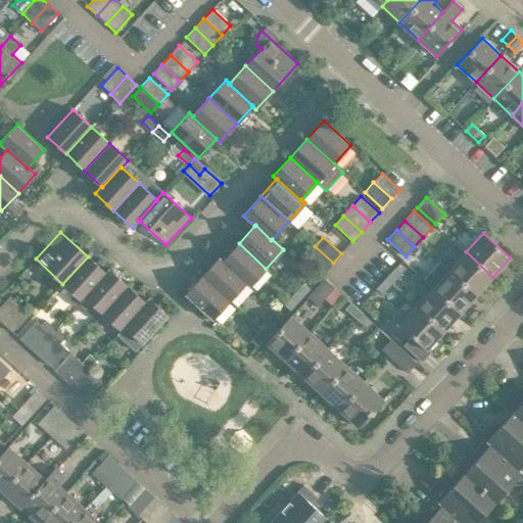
[(266,269),(239,243),(223,260),(222,262),(245,283),(245,284),(249,287),(266,269)]
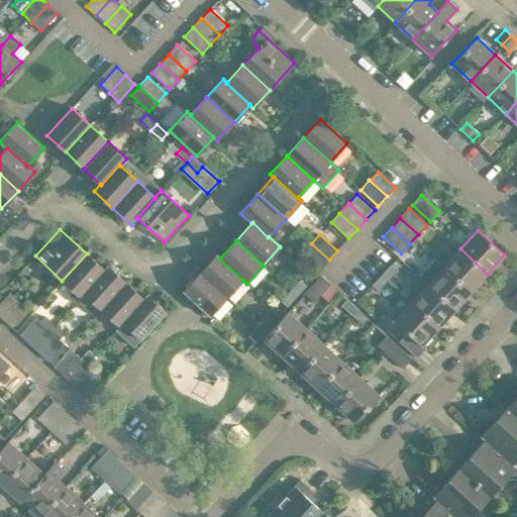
[(329,260),(311,243),(302,253),(320,270),(329,260)]
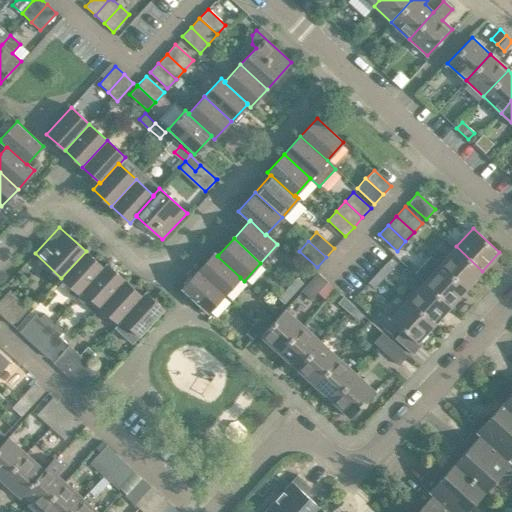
[(456,246),(440,264),(466,288),(482,271),(456,246)]
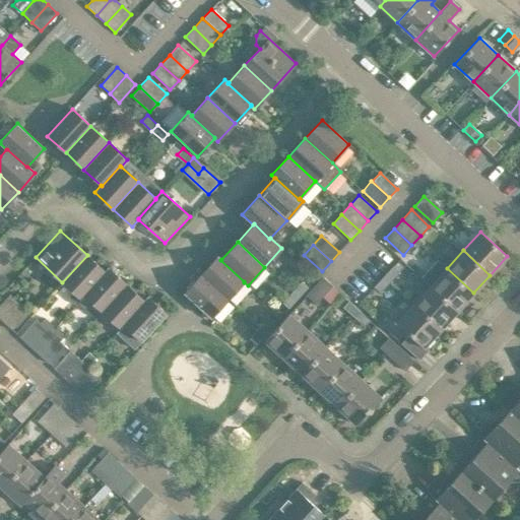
[(105,271),(105,270),(87,255),(62,282),(73,291),(68,298),(75,305),(78,302),(84,296),(83,295),(105,271)]
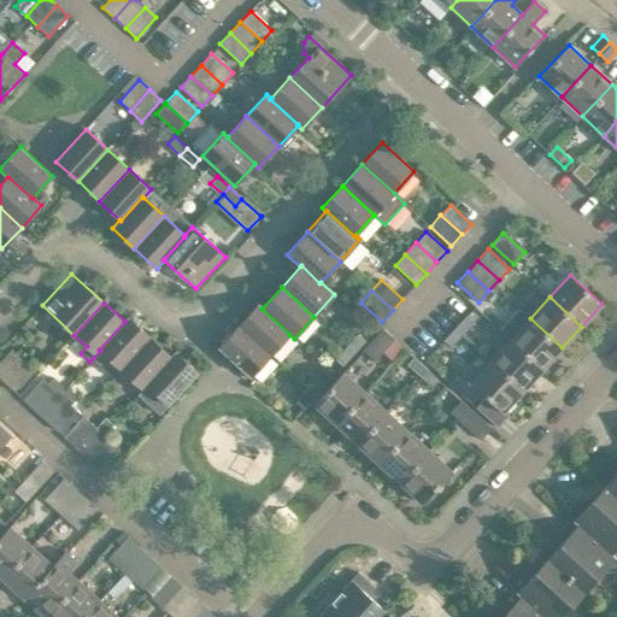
[(262,309),(263,307),(258,304),(239,325),(270,356),(289,335),(289,334),(262,309)]
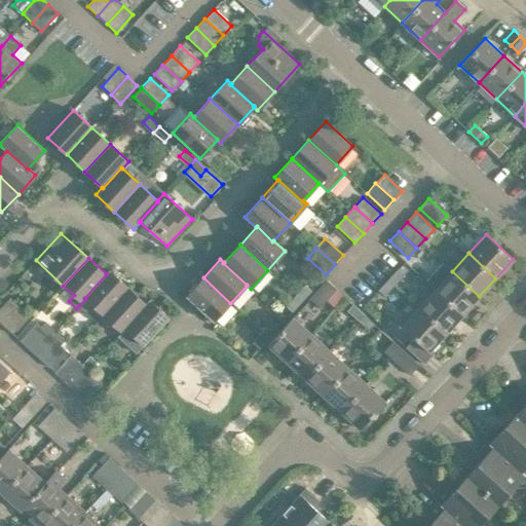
[(452,271),(443,263),(425,282),(435,290),(462,314),(479,296),(452,271)]
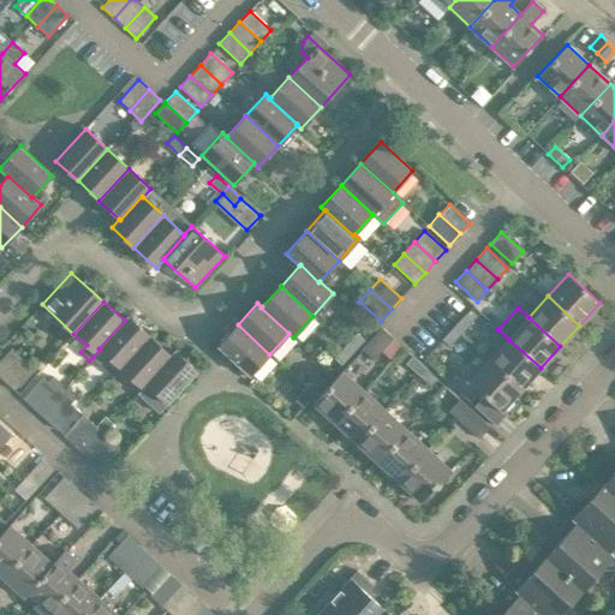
[(472,321),(465,315),(453,327),(460,334),(472,321)]
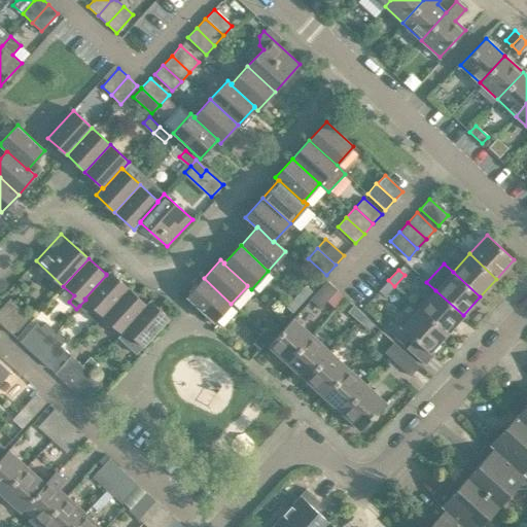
[(103,315),(128,288),(109,271),(106,274),(106,275),(84,299),(85,300),(79,306),(98,322),(103,316),(103,315)]
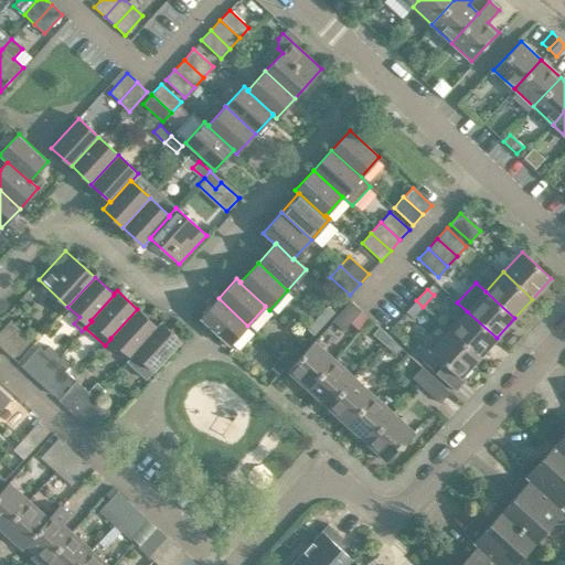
[(247,326),(219,298),(200,319),(230,345),(247,326)]
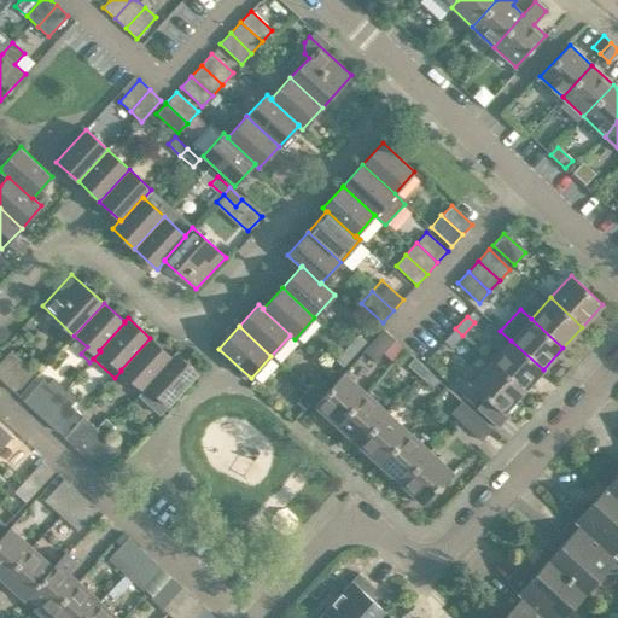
[(462,336),(455,328),(444,340),(452,348),(462,336)]
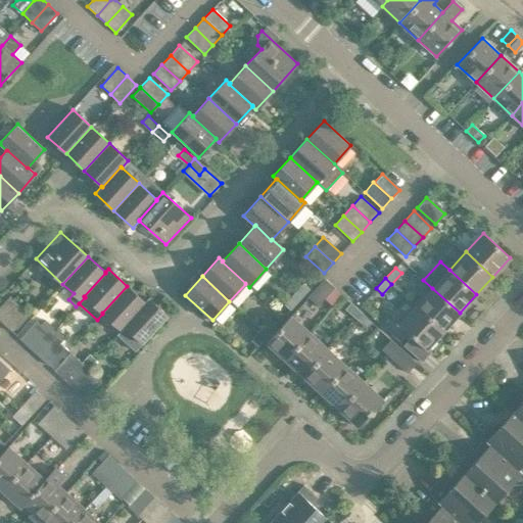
[(334,288),(324,279),(307,296),(318,305),(334,288)]
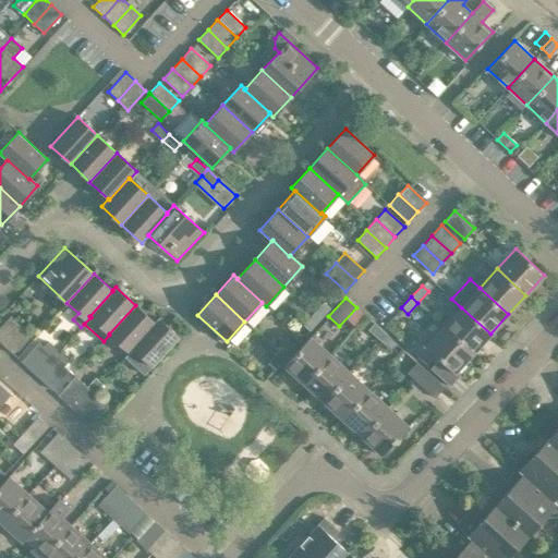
[(324,302),(313,313),(319,319),(330,308),(324,302)]
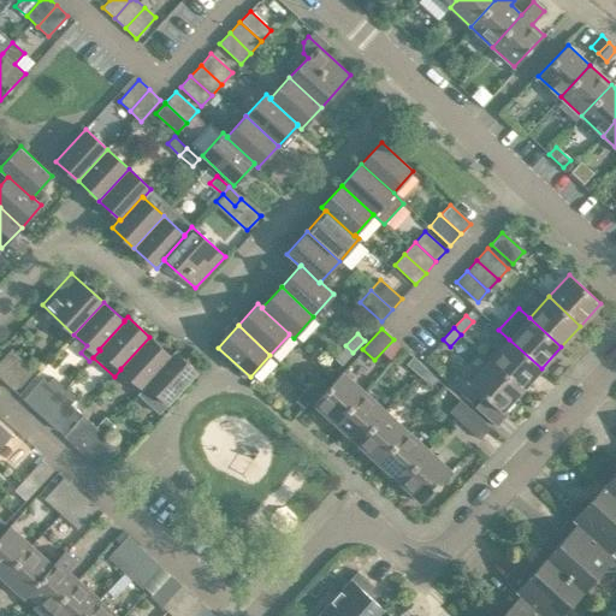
[(171,356),(170,355),(149,337),(120,368),(120,369),(142,389),(147,384),(146,384),(171,356)]
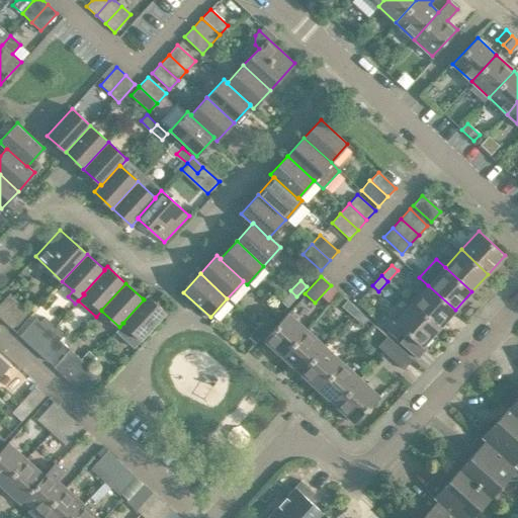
[(455,310),(428,285),(412,303),(439,328),(455,310)]
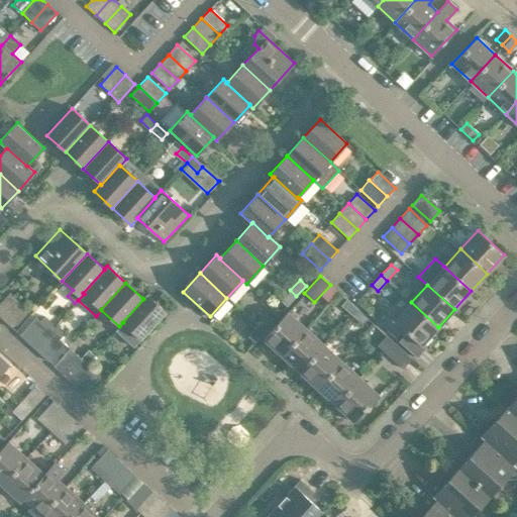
[(296,296),(290,290),(281,301),(287,306),(296,296)]
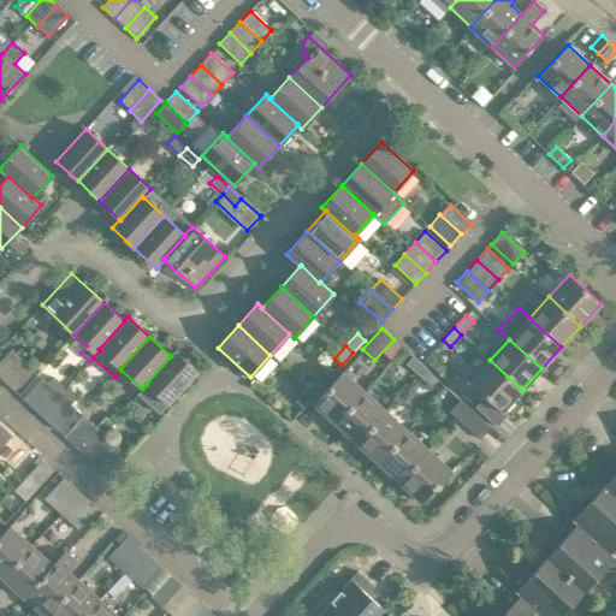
[(22,360),(11,349),(0,360),(0,378),(3,380),(22,360)]
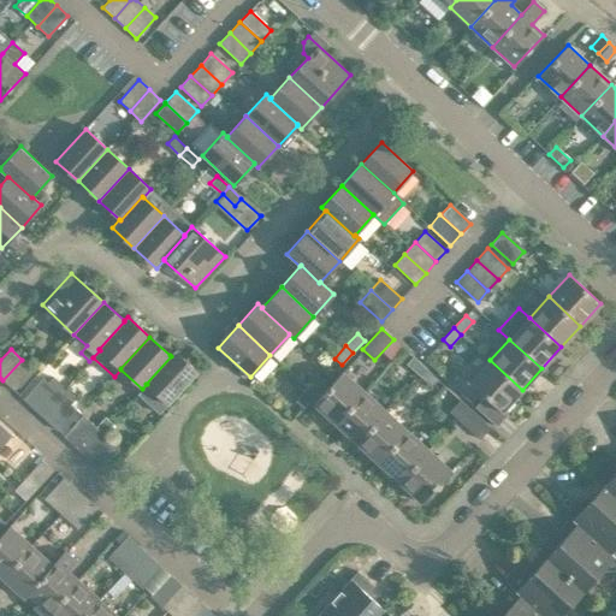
[(159,413),(197,372),(175,350),(170,355),(171,356),(146,384),(147,384),(142,389),(137,394),(159,413)]
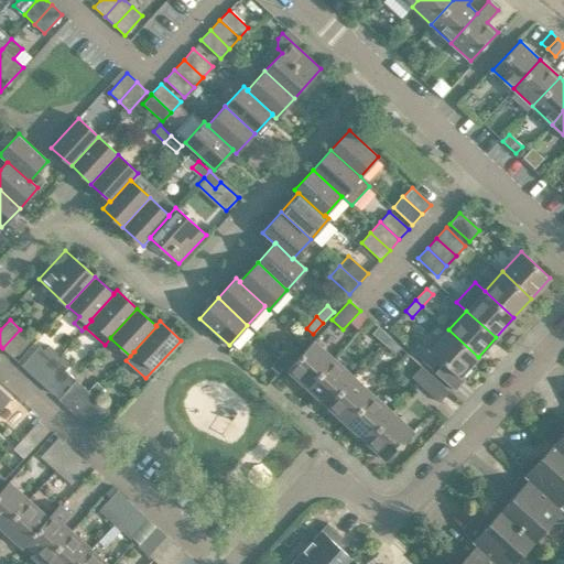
[(389,337),(378,326),(371,333),(383,344),(389,337)]
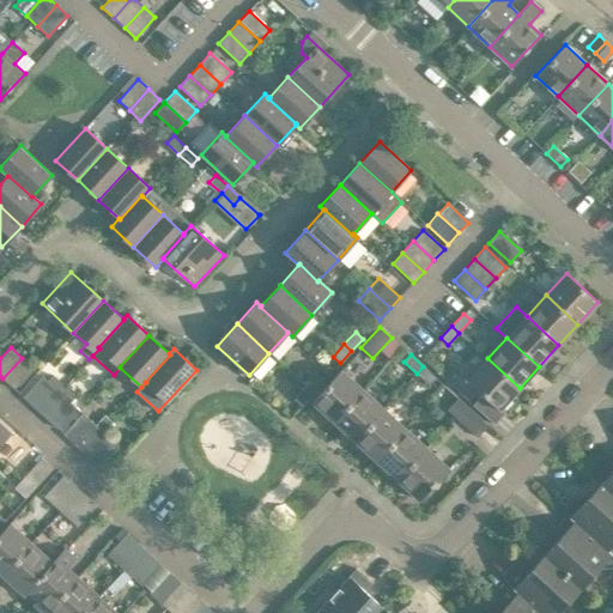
[(34,368),(22,358),(2,378),(13,389),(34,368)]
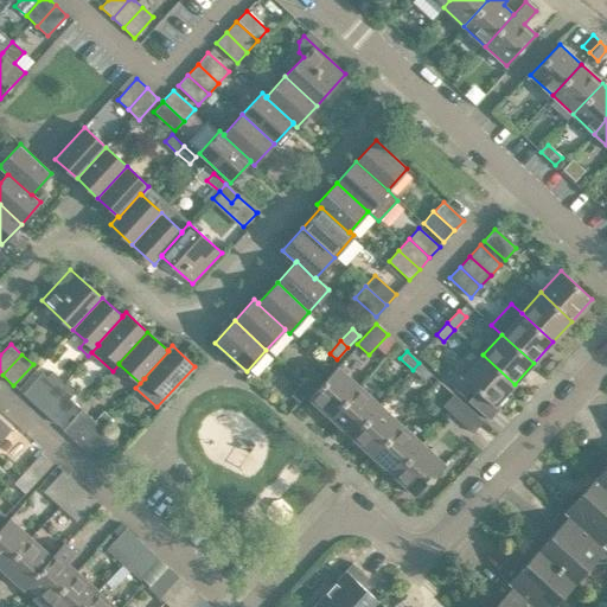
[(515,384),(483,355),(462,377),(478,390),(468,401),(489,420),(500,408),(496,404),(515,384)]
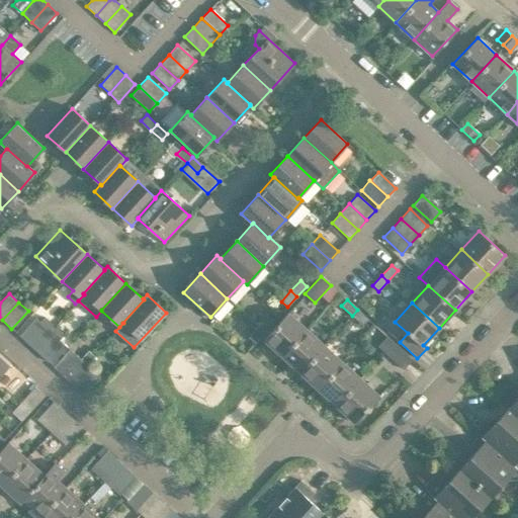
[(357,310),(352,316),(362,325),(368,319),(357,310)]
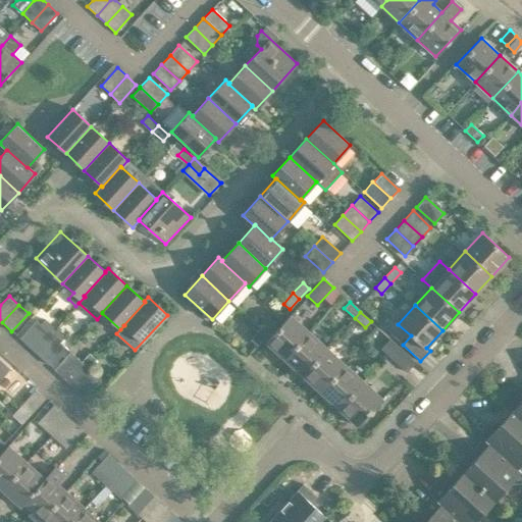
[(309,331),(290,315),(265,342),(283,359),(309,331)]
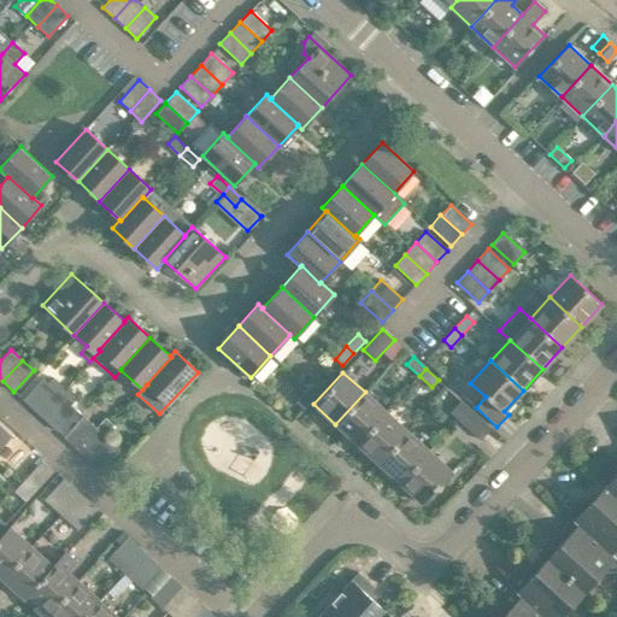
[(53,377),(47,383),(54,389),(59,394),(64,388),(53,377)]
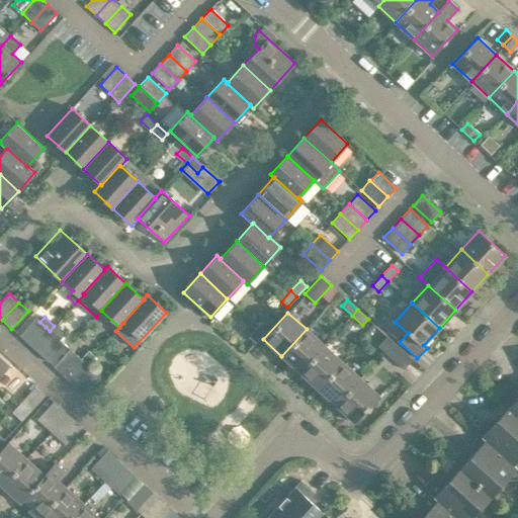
[(273,322),(267,317),(258,327),(264,332),(273,322)]
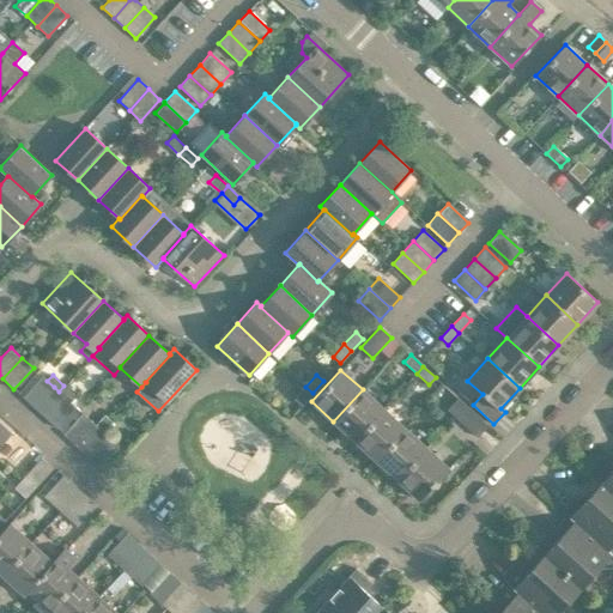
[(47,381),(42,376),(23,398),(34,407),(54,387),(47,381)]
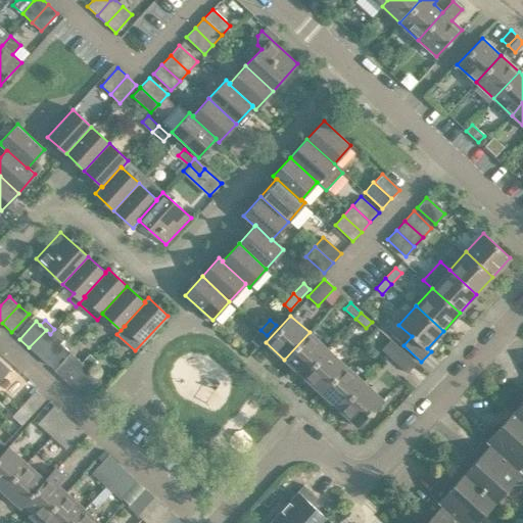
[(54,329),(50,334),(55,338),(60,343),(64,338),(54,329)]
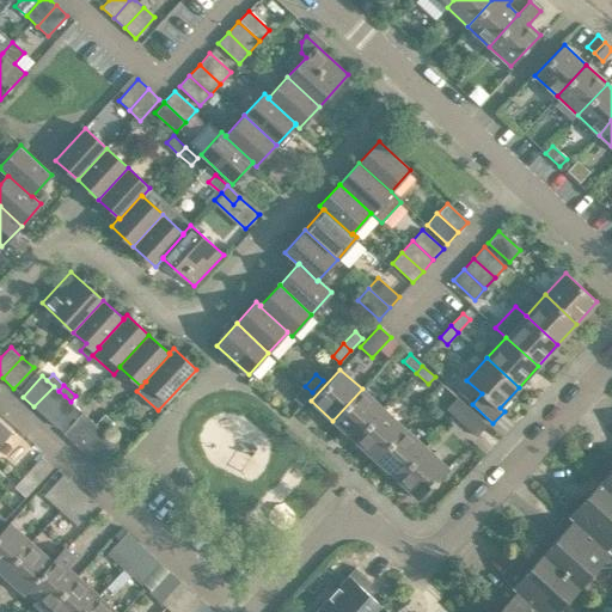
[(59,391),(54,386),(34,407),(44,417),(65,396),(59,391)]
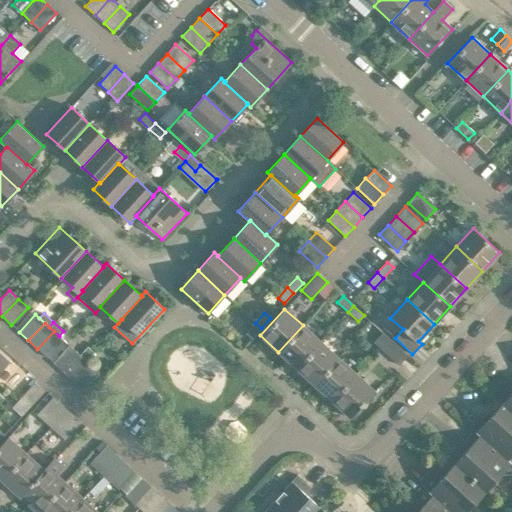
[(261,328),(255,323),(246,333),(252,339),(261,328)]
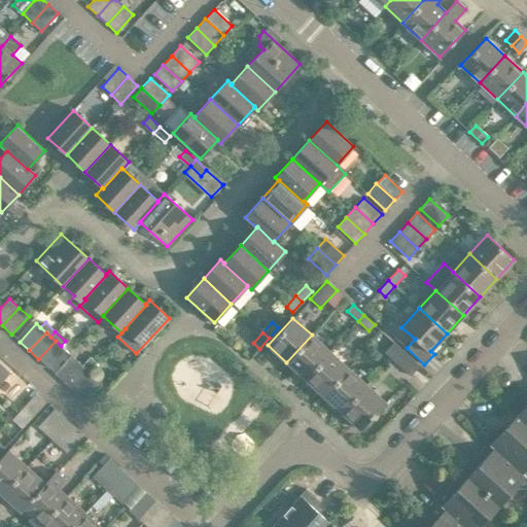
[(330,352),(312,335),(286,362),(305,379),(330,352)]
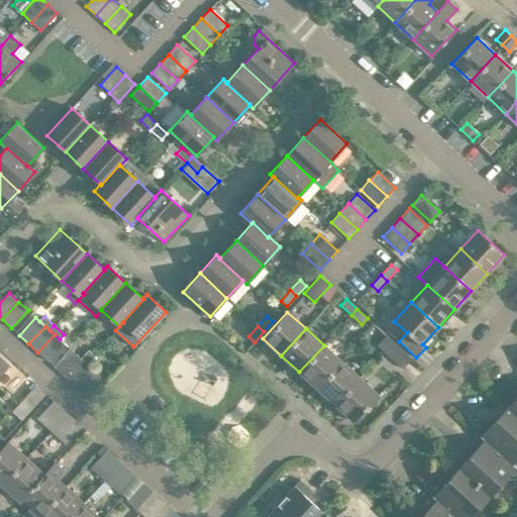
[(55,334),(37,352),(47,360),(64,343),(60,339),(55,334)]
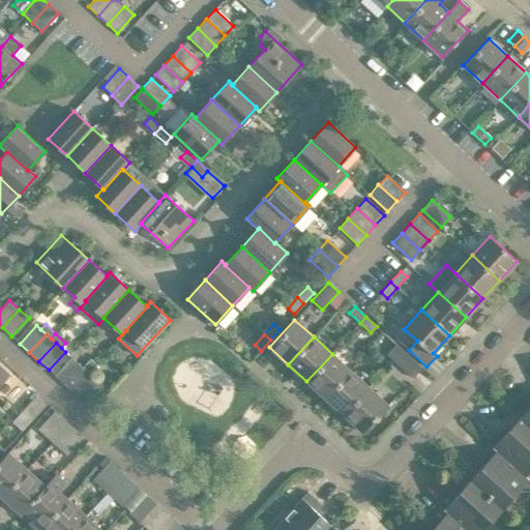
[(403,350),(395,344),(386,354),(393,360),(403,350)]
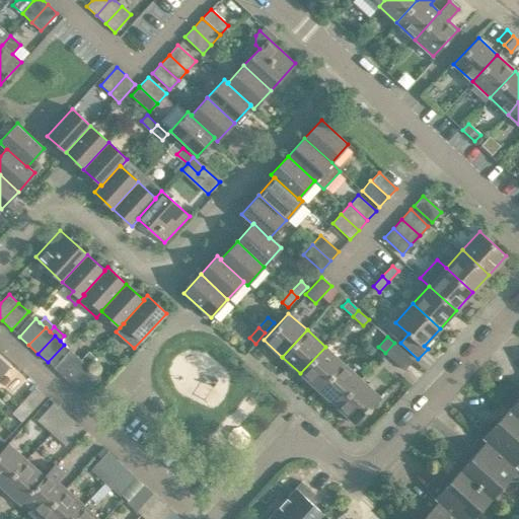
[(413,360),(394,343),(385,353),(403,370),(413,360)]
